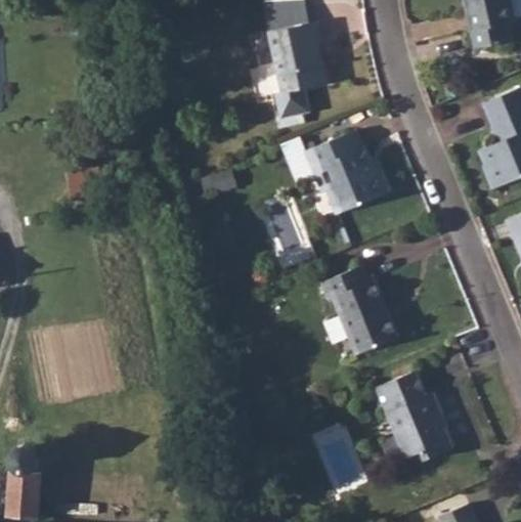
[(293,0),(261,2),(268,33),(307,24),(302,0),(293,0)]
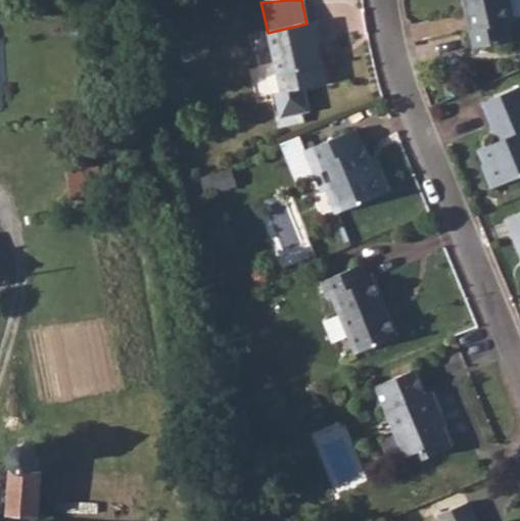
[(480,30),(484,47),(511,41),(507,24),(513,22),(508,0),(461,0),(469,33),(480,30)]
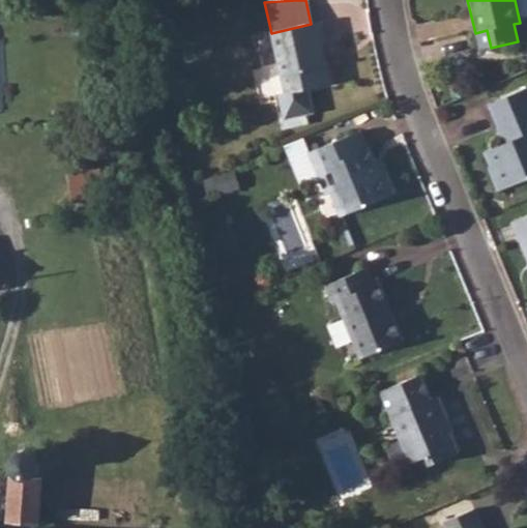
[(322,45),(318,23),(311,24),(271,33),(270,33),(283,94),(277,95),(283,120),(312,114),(305,89),(328,85),(323,63),(320,63),(317,47),(322,45)]
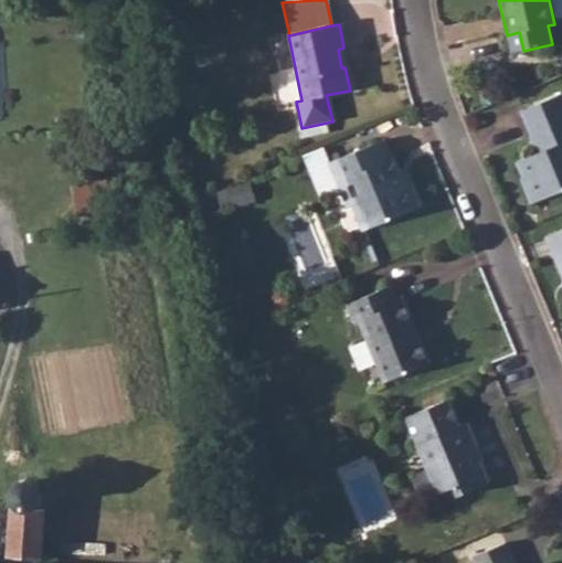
[(510,54),(523,51),(519,32),(507,35),(510,54)]
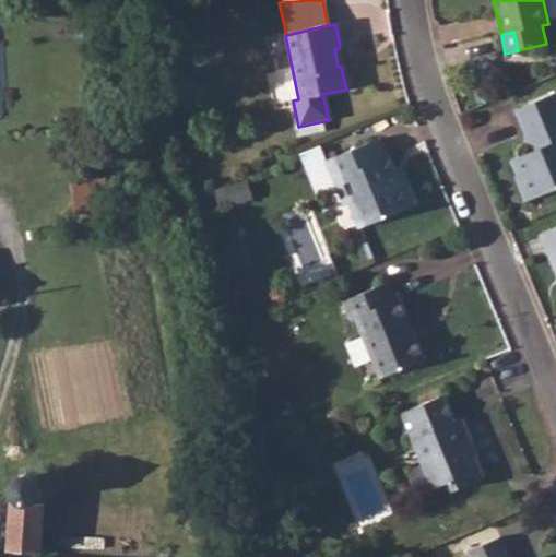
[(513,178),(523,203),(555,189),(555,94),(515,111),(524,135),(528,137),(533,134),(536,142),(532,153),(510,162),(517,177),(513,178)]
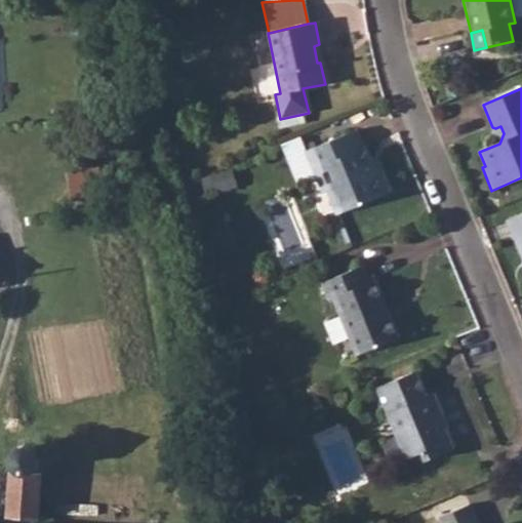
[(495,128),(492,127),(499,144),(504,133),(500,126),(495,128)]
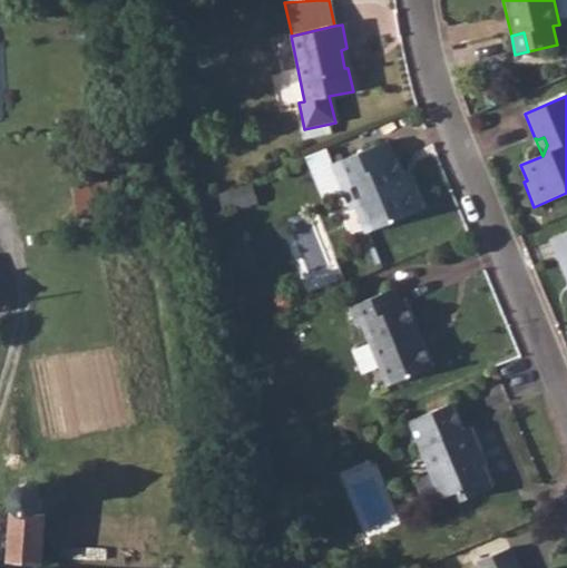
[(393,162),(385,144),(331,165),(341,191),(350,209),(353,208),(359,206),(370,231),(420,211),(410,188),(408,189),(394,160),(393,162)]
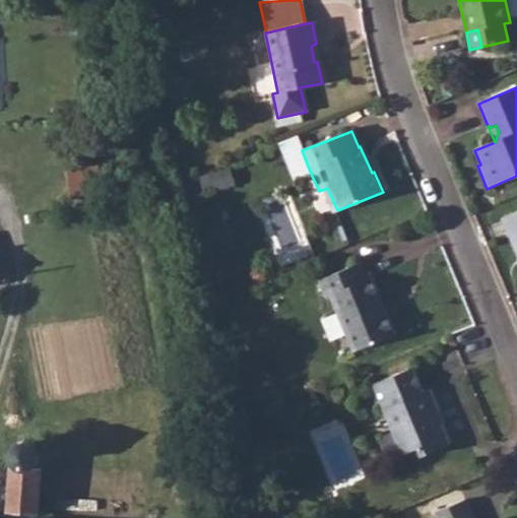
[(311,174),(302,150),(296,137),(279,144),(295,182),(311,174)]
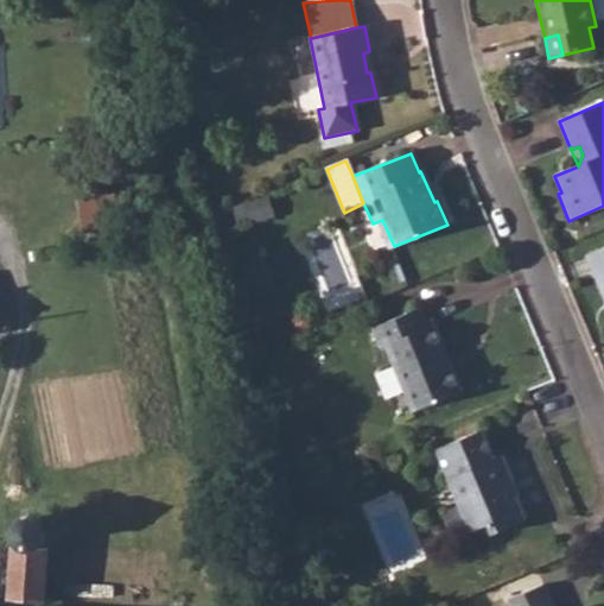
[(113,195),(77,201),(82,235),(118,229),(113,195)]
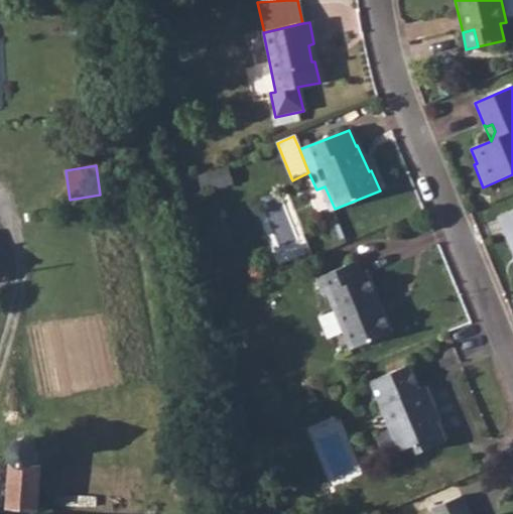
[(325,186),(319,188),(330,211),(335,209),(325,186)]
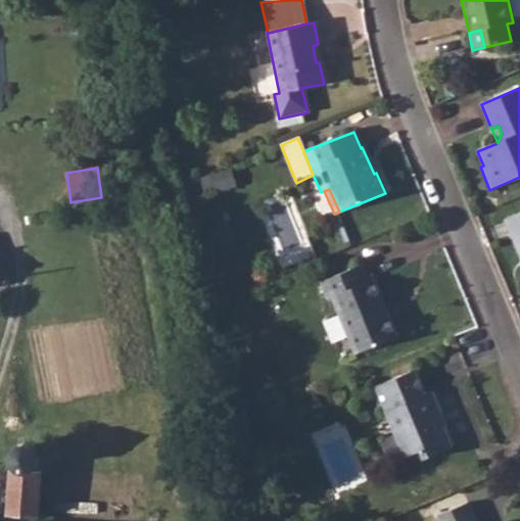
[(519,215),(504,222),(519,262),(519,215)]
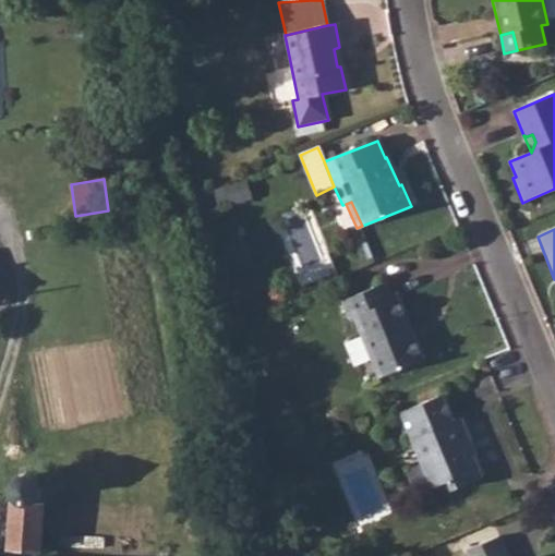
[(391,301),(384,283),(340,302),(348,321),(352,318),(377,379),(423,361),(397,299),(391,301)]
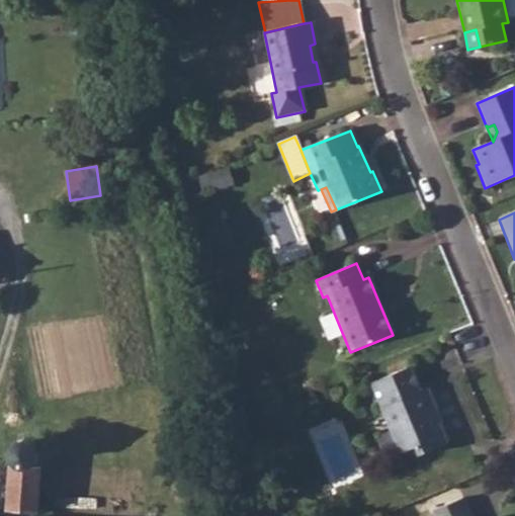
[(415,447),(419,455),(446,444),(437,422),(434,413),(436,412),(426,390),(419,392),(409,367),(369,383),(399,454),(415,447)]
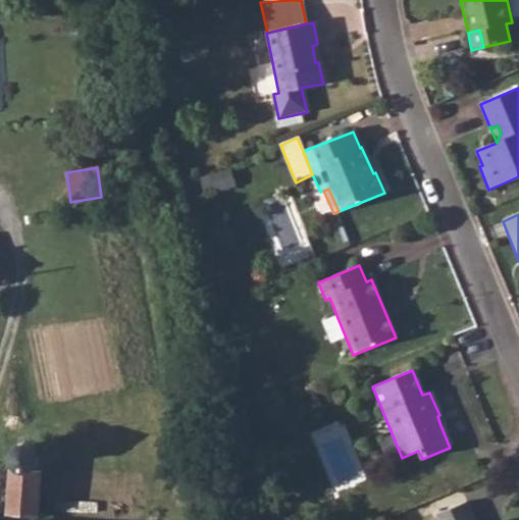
[(7,513),(37,515),(40,471),(35,470),(38,467),(39,464),(39,462),(40,459),(40,457),(39,455),(39,453),(37,450),(36,448),(34,447),(32,445),(30,445),(29,444),(26,444),(22,444),(19,445),(17,446),(15,448),(13,450),(12,452),(10,455),(10,457),(10,462),(11,466),(14,469),(11,469),(7,513)]
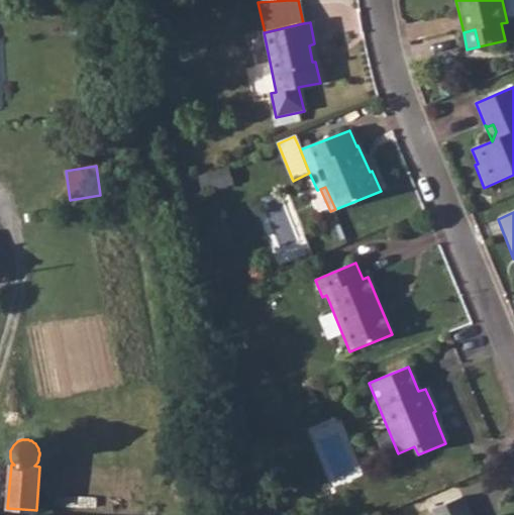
[(469,514),(461,498),(430,511),(431,514),(469,514)]
